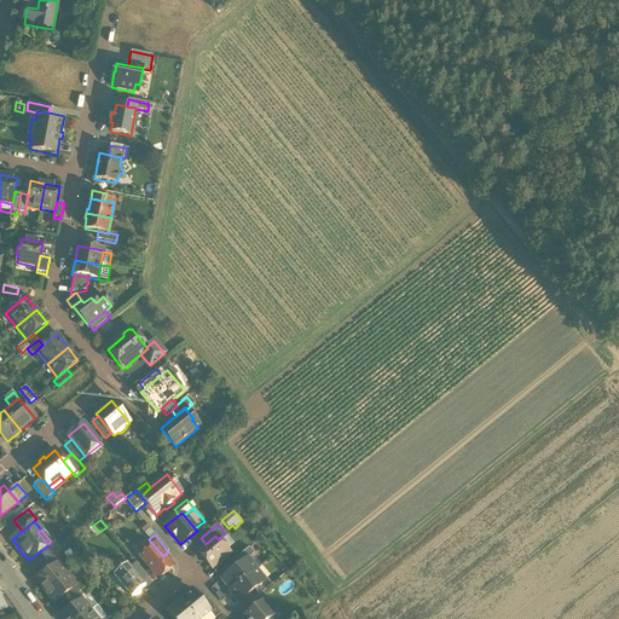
[(197,551),(212,570),(230,554),(226,550),(220,542),(218,539),(215,536),(206,544),(197,551)]
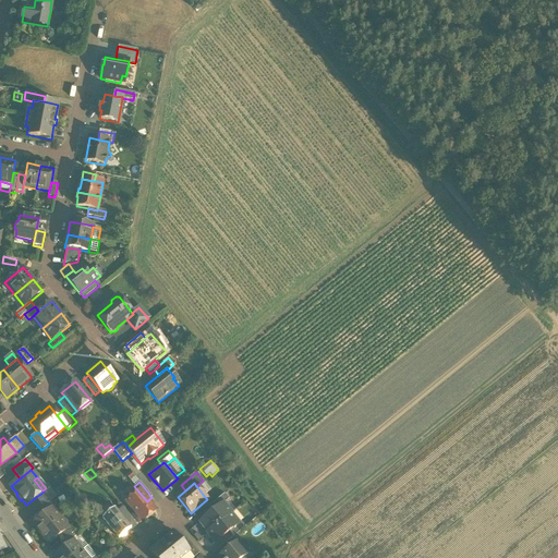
[(210,490),(204,483),(198,488),(204,496),(210,490)]
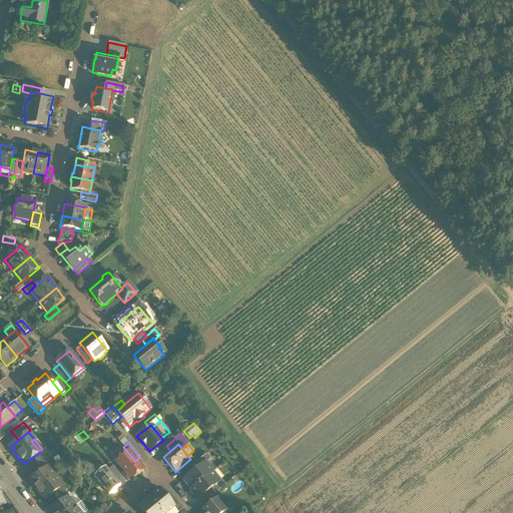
[(33,457),(40,466),(45,461),(51,456),(44,447),(42,449),(39,451),(40,452),(33,457)]
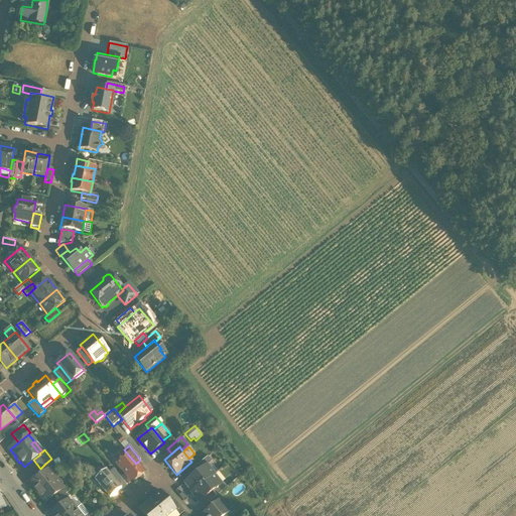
[(131,481),(134,481),(144,473),(136,464),(128,455),(117,464),(131,481)]
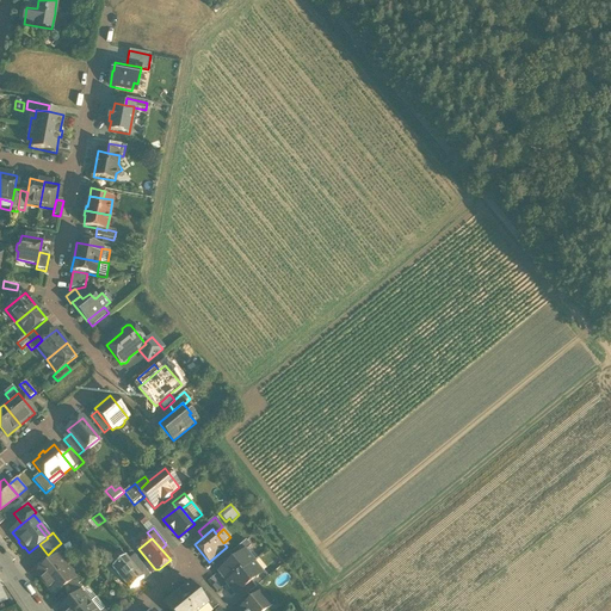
[(229,554),(234,560),(244,551),(251,547),(246,541),(229,554)]
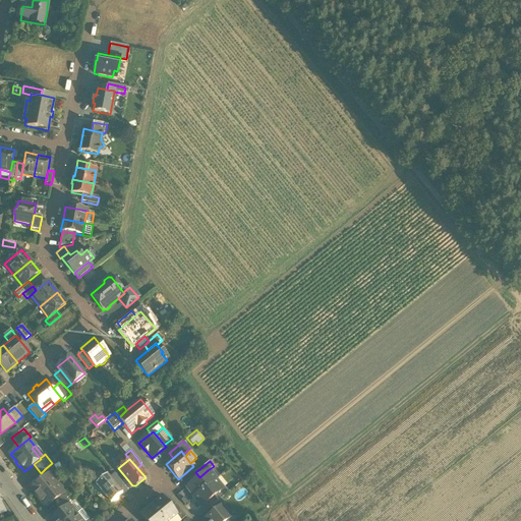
[(50,473),(46,468),(41,473),(37,476),(41,481),(49,474),(49,475),(50,473)]
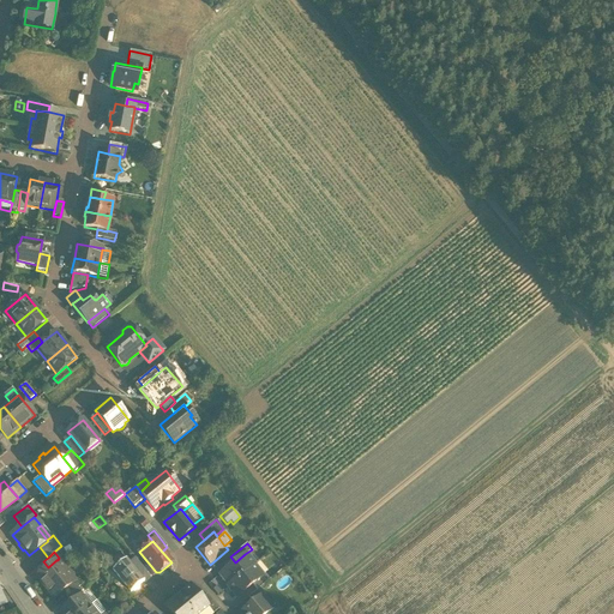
[(221,575),(229,585),(253,566),(254,565),(245,554),(235,563),(221,575)]
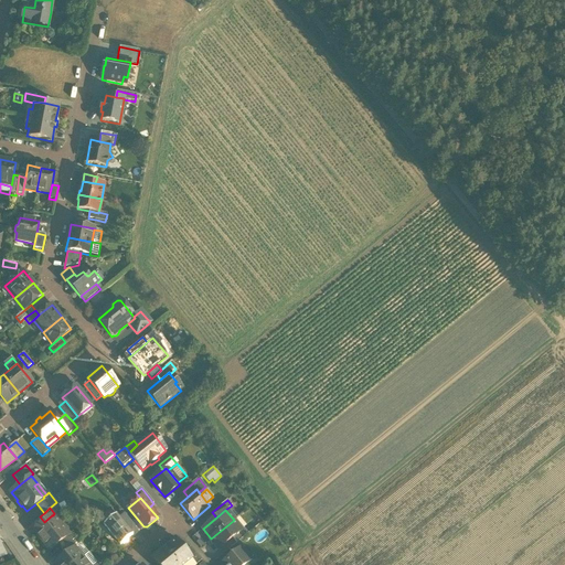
[(118,518),(127,529),(131,533),(132,524),(124,513),(118,518)]
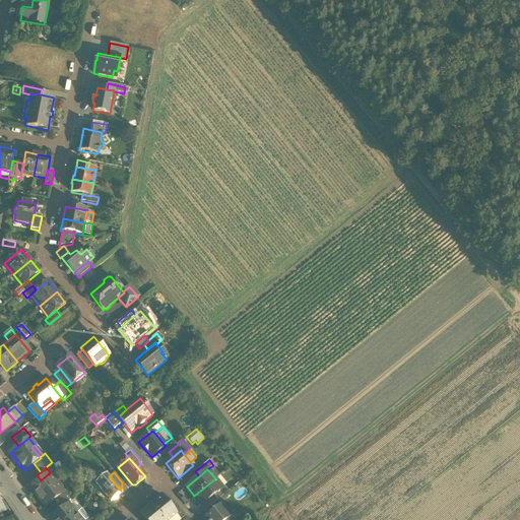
[(30,489),(38,498),(56,482),(49,474),(49,473),(41,480),(30,489)]
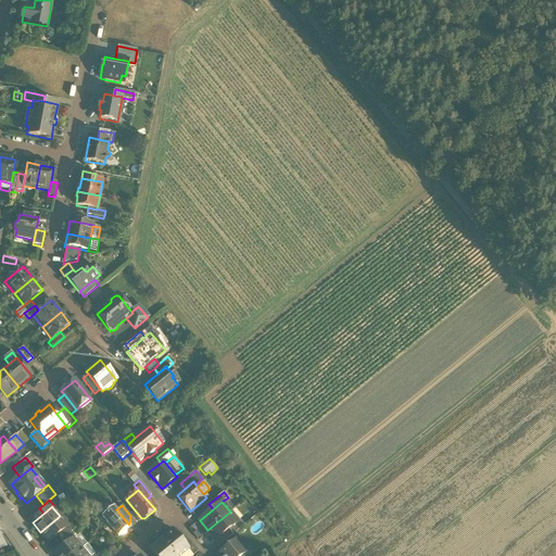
[(102,517),(118,536),(130,527),(129,525),(125,520),(116,509),(114,506),(102,517)]
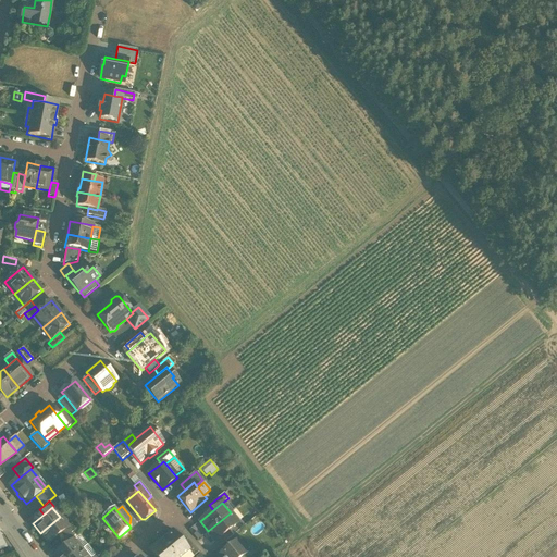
[(243,519),(235,509),(231,512),(230,514),(237,523),(240,521),(243,519)]
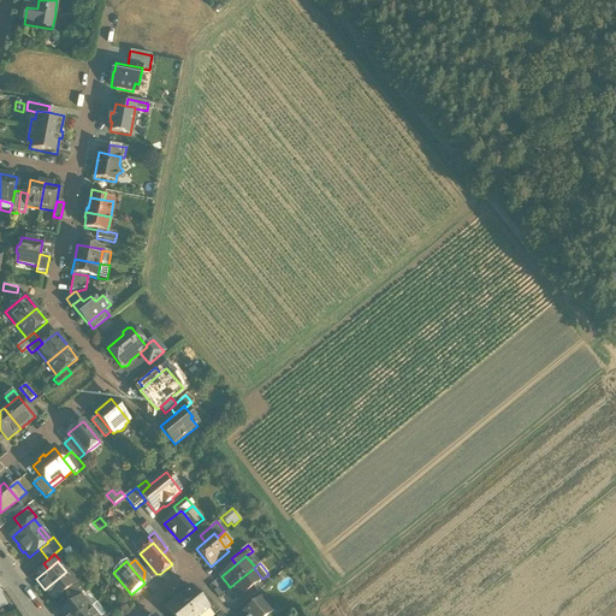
[(262,579),(254,568),(230,587),(229,588),(238,599),(254,587),(262,579)]
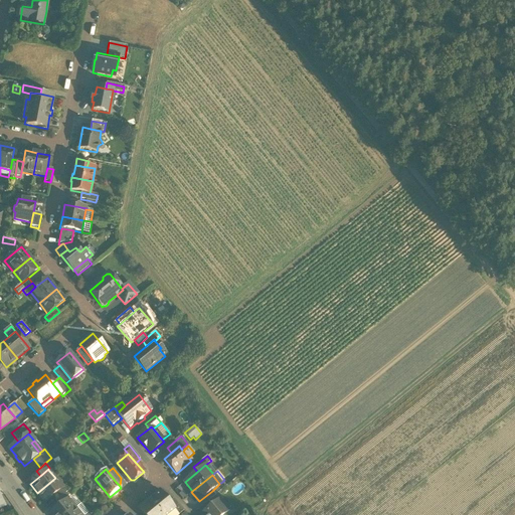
[(62,487),(55,478),(37,493),(45,502),(53,495),(63,488),(62,487)]
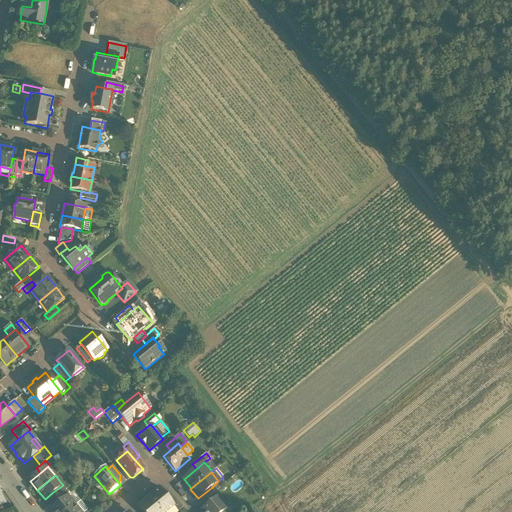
[(211,488),(214,492),(217,491),(225,484),(221,479),(218,481),(211,488)]
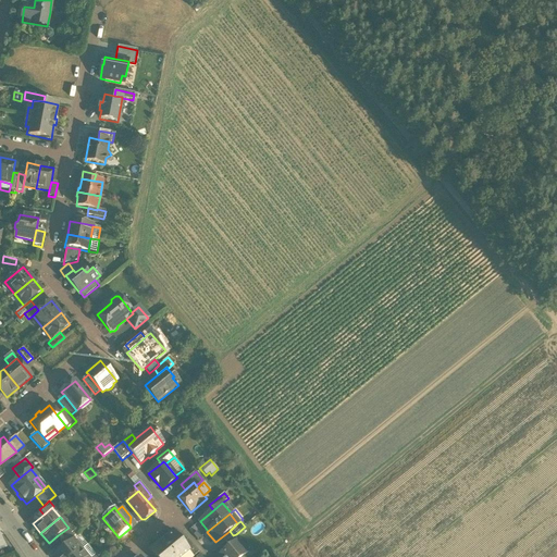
[(58,535),(62,541),(71,534),(74,531),(70,525),(67,527),(69,528),(58,535)]
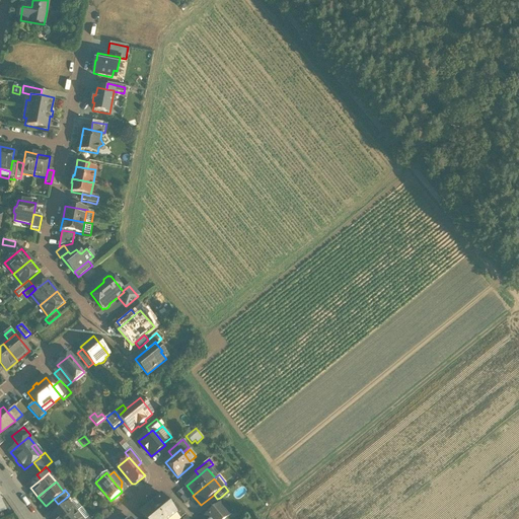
[(161,496),(151,505),(162,518),(179,518),(176,515),(170,507),(161,496)]
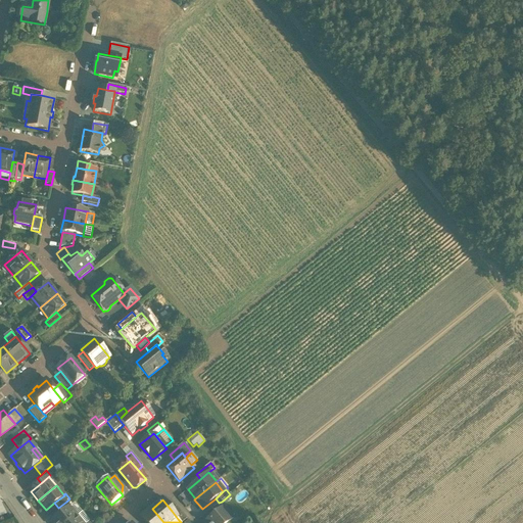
[(70,507),(66,502),(58,508),(57,509),(61,514),(68,507),(69,508),(70,507)]
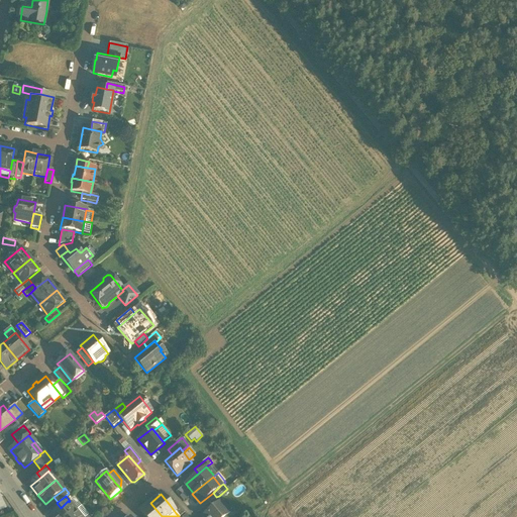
[(223,501),(219,496),(216,497),(210,503),(213,508),(221,502),(223,501)]
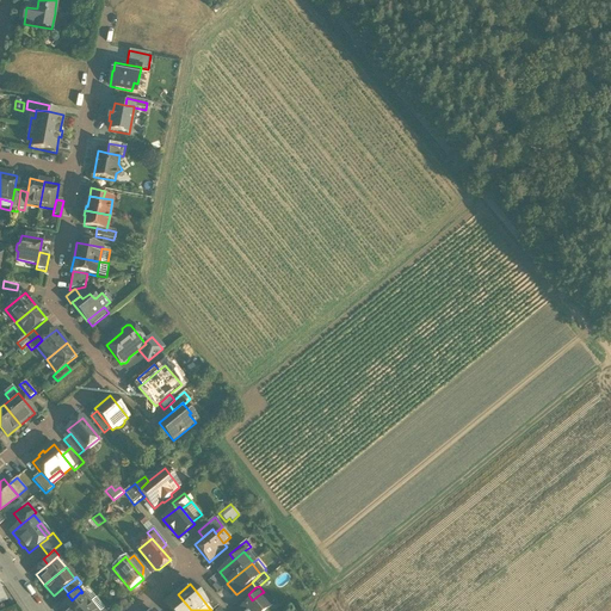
[(87,587),(82,592),(81,593),(90,604),(96,598),(87,587)]
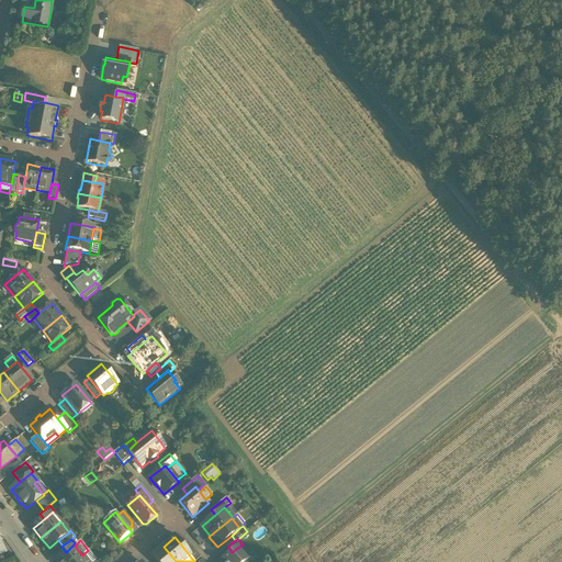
[(55,561),(74,561),(82,555),(75,546),(74,544),(66,552),(55,561)]
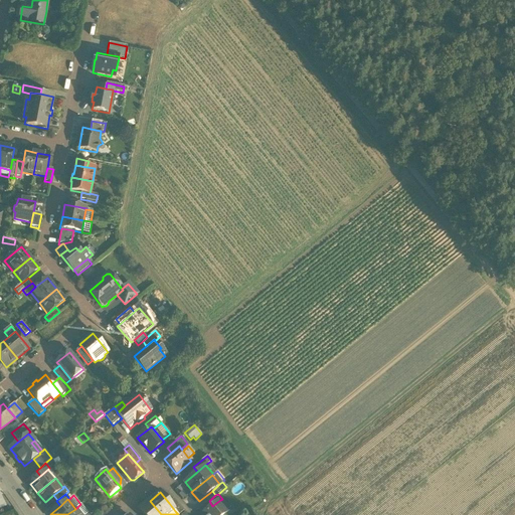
[(175,511),(178,514),(184,511),(174,499),(169,503),(175,511)]
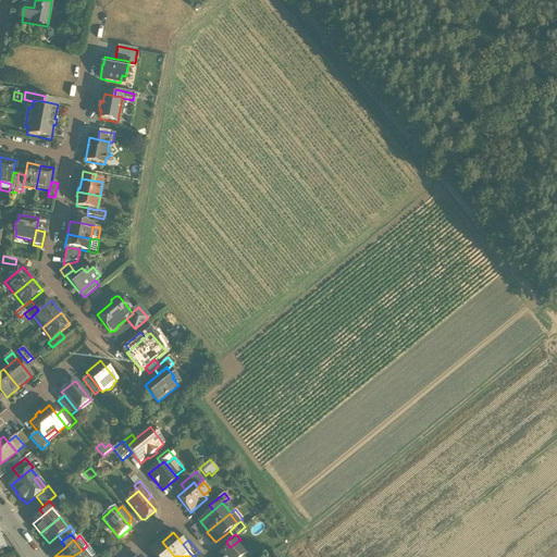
[(218,556),(243,556),(248,553),(238,541),(230,547),(218,556)]
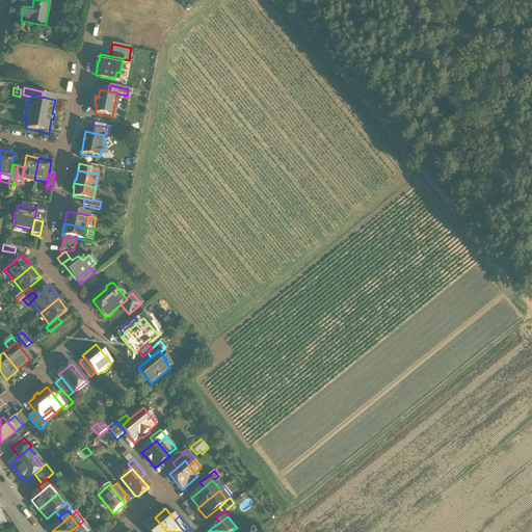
[(166,531),(155,517),(143,526),(149,531),(166,531)]
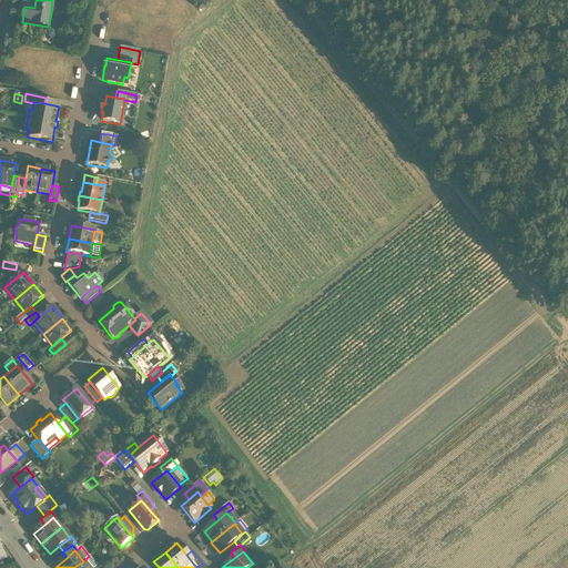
[(89,556),(83,561),(89,567),(93,567),(97,566),(89,556)]
